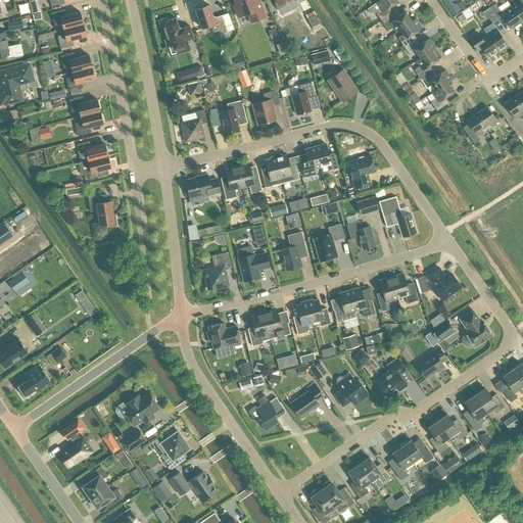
[(233,5),(238,17),(247,13),(251,22),(267,16),(259,0),(234,0),(236,4),(233,5)]
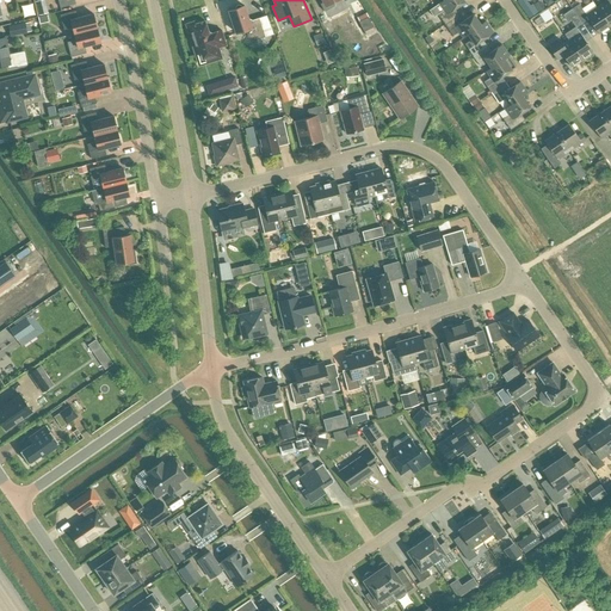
[(318,0),(325,12),(335,6),(333,1),(335,0),(343,0),(344,1),(346,0),(318,0)]
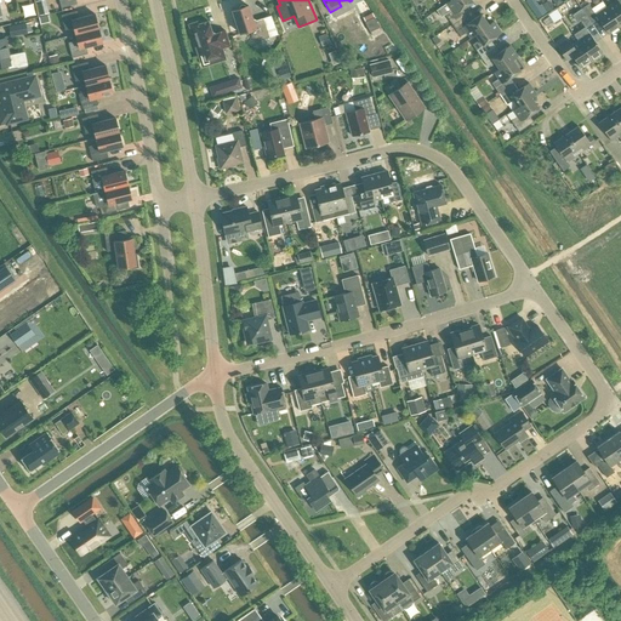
[(445,15),(453,26),(465,17),(460,11),(473,1),(471,0),(451,0),(450,0),(446,4),(451,10),(445,15)]
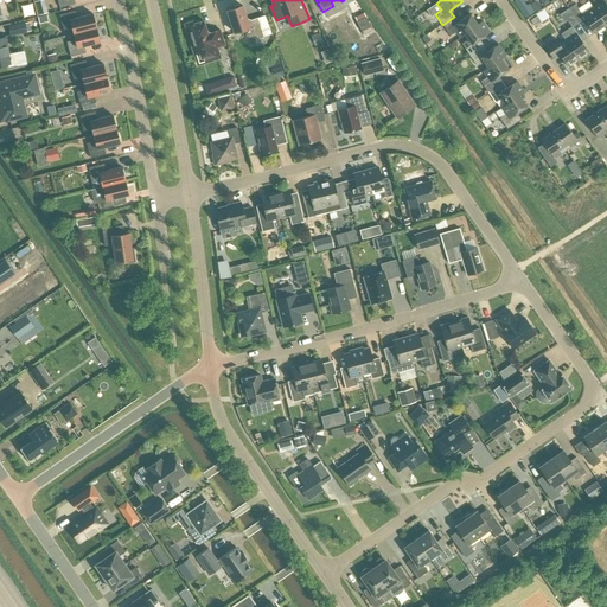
[(522,0),(515,0),(513,1),(525,18),(534,12),(529,4),(526,5),(522,0)]
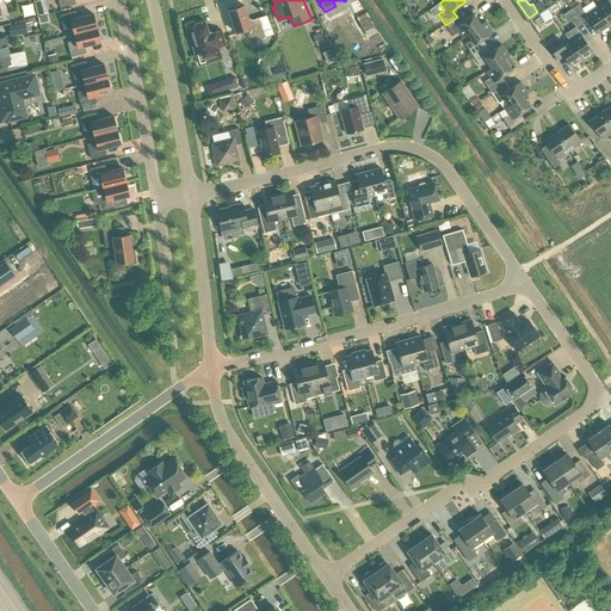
[(597,7),(610,26),(610,24),(610,5),(610,0),(606,0),(608,0),(597,7)]
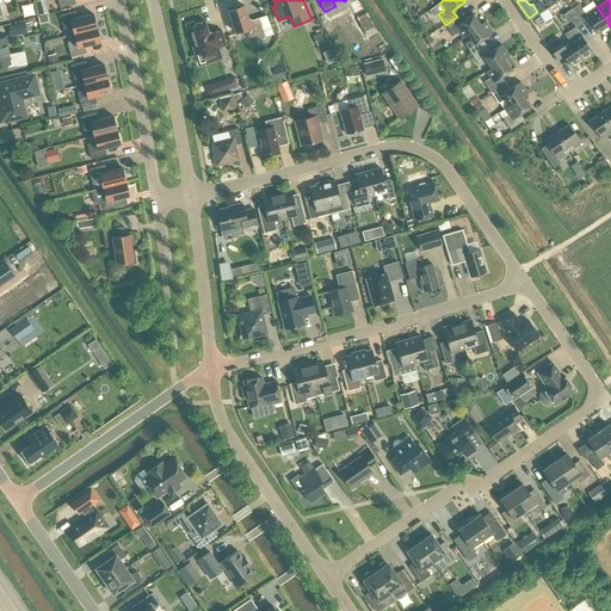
[(590,20),(598,34),(610,26),(597,7),(586,14),(579,4),(572,8),(584,24),(590,20)]
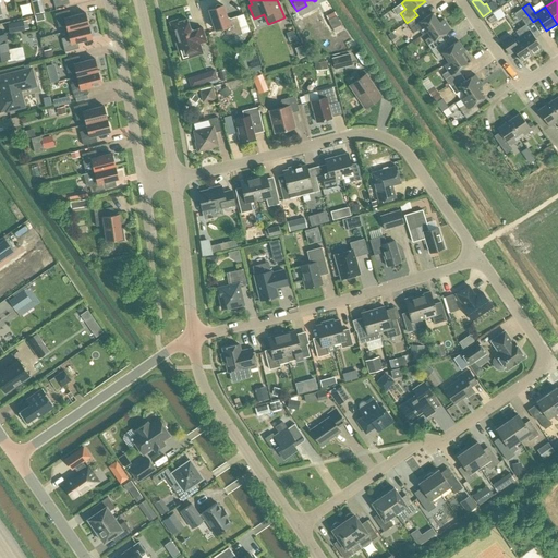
[(225,27),(227,34),(232,37),(242,33),(237,16),(230,19),(227,16),(222,5),(221,5),(219,4),(218,4),(216,4),(215,5),(215,8),(209,10),(216,31),(225,27)]
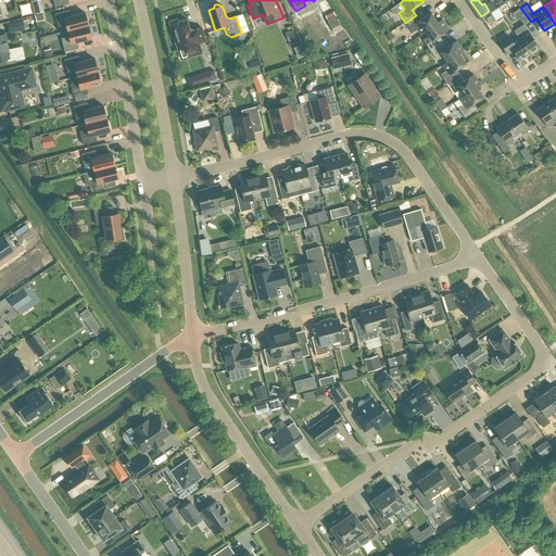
[(501,7),(494,11),(498,19),(505,14),(501,7)]
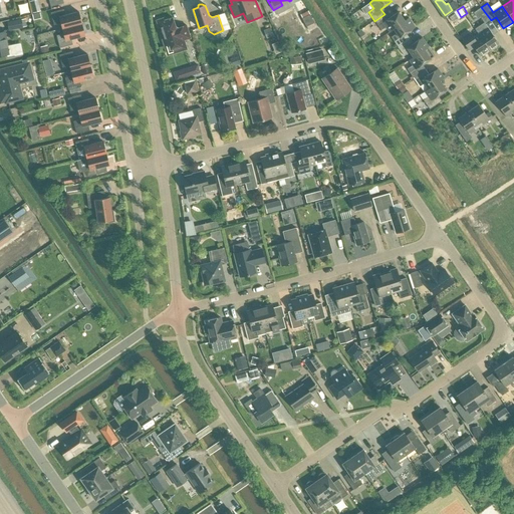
[(485,24),(491,20),(481,7),(474,12),(477,17),(480,16),(485,24)]
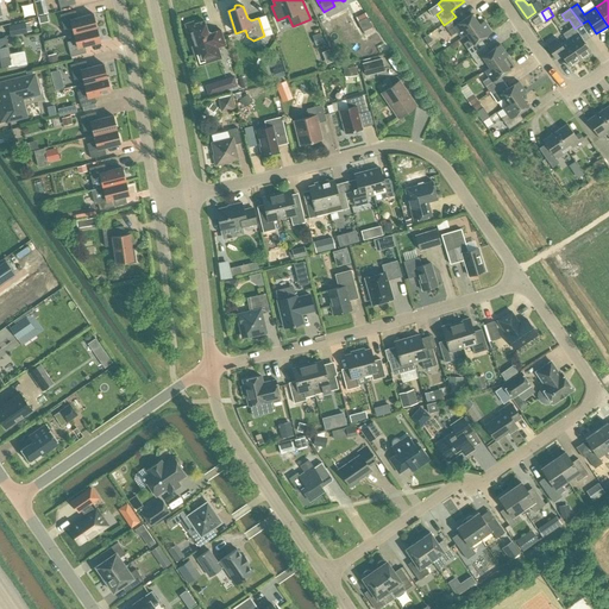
[(73,27),(74,33),(96,27),(93,14),(77,18),(75,11),(61,14),(64,30),(73,27)]
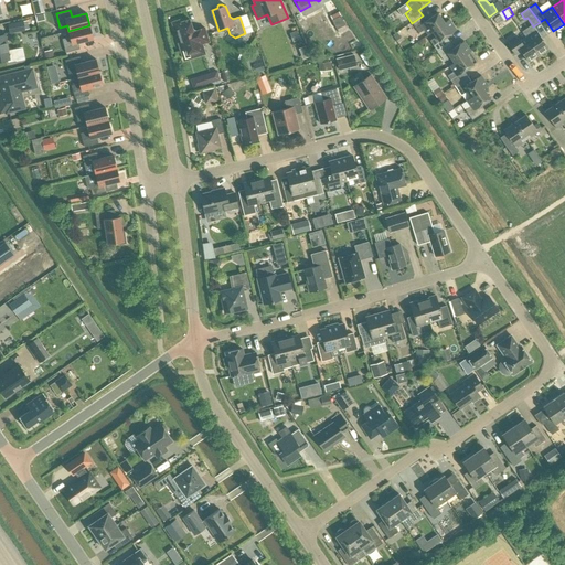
[(428,35),(433,32),(445,23),(438,13),(426,21),(423,16),(412,23),(416,29),(420,24),(428,35)]
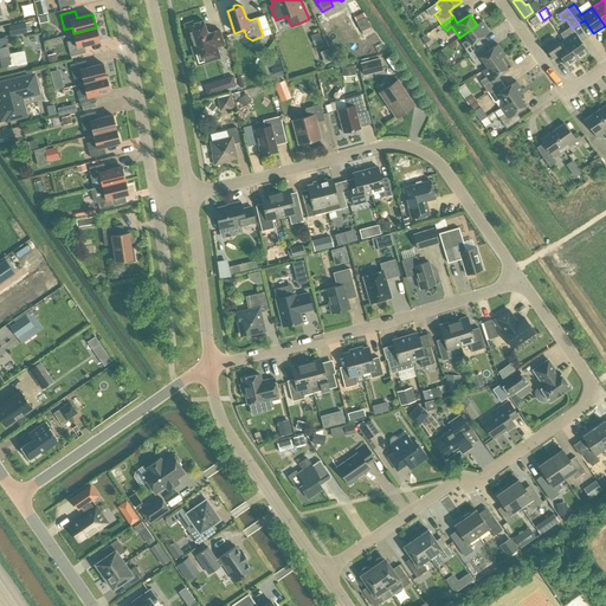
[(355,20),(360,31),(368,25),(363,15),(355,20)]
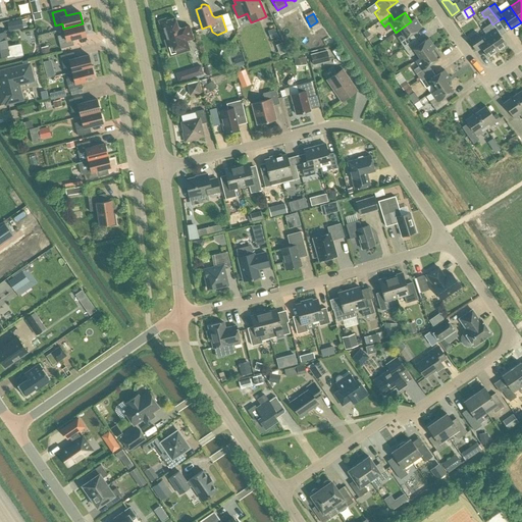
[(454,18),(458,24),(465,19),(462,14),(454,18)]
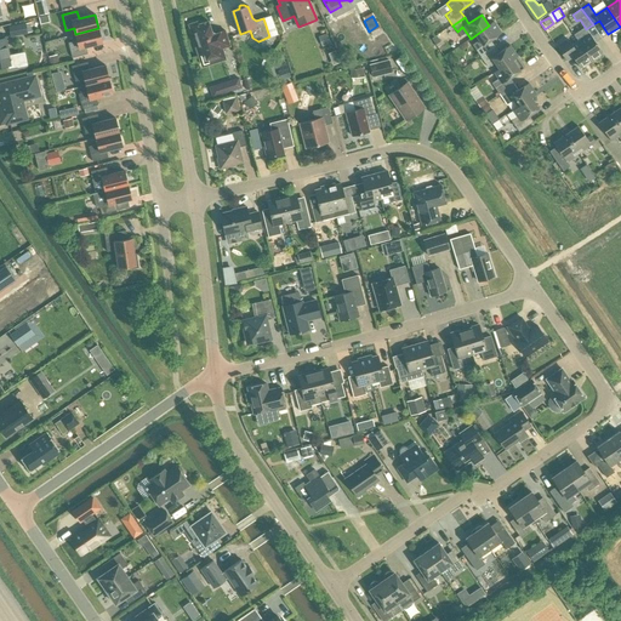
[(203,67),(224,60),(221,49),(231,46),(224,30),(215,34),(211,32),(209,21),(198,24),(198,22),(188,24),(192,33),(194,33),(199,46),(195,47),(199,56),(203,67)]
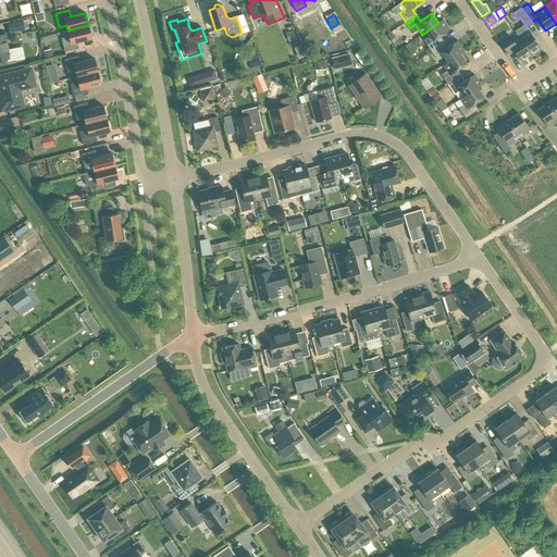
[(426,45),(431,50),(442,44),(437,37),(449,29),(443,20),(438,23),(426,32),(433,40),(426,45)]
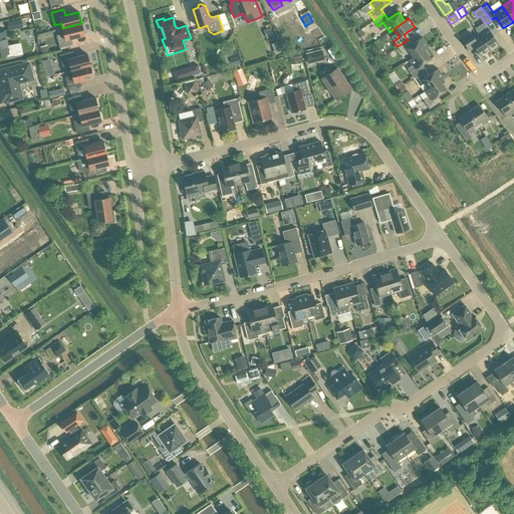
[(9,30),(22,27),(21,20),(7,22),(9,30)]
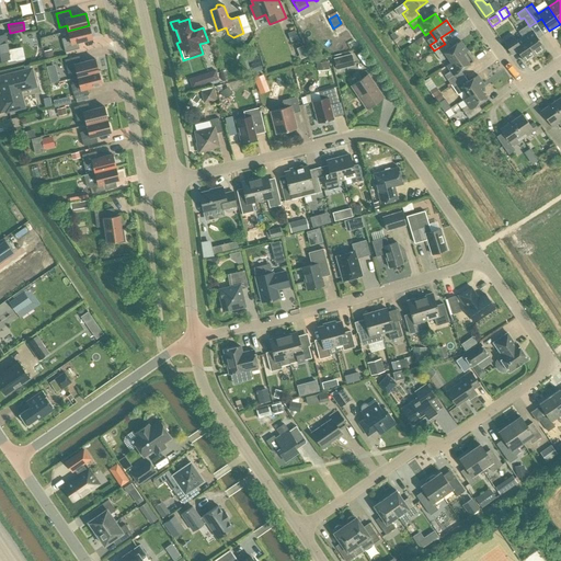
[(61,38),(65,53),(79,48),(78,42),(92,38),(89,25),(68,31),(69,36),(61,38)]
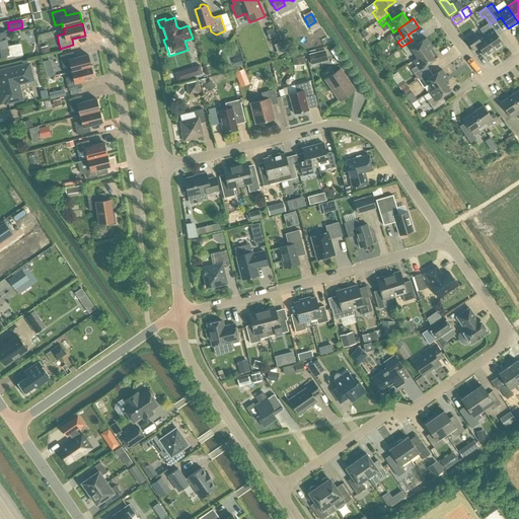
[(266,30),(269,39),(276,35),(272,27),(266,30)]
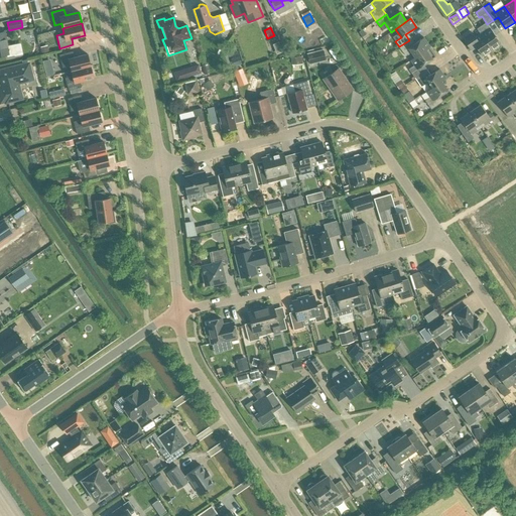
[(481,34),(492,50),(501,44),(490,28),(481,34)]
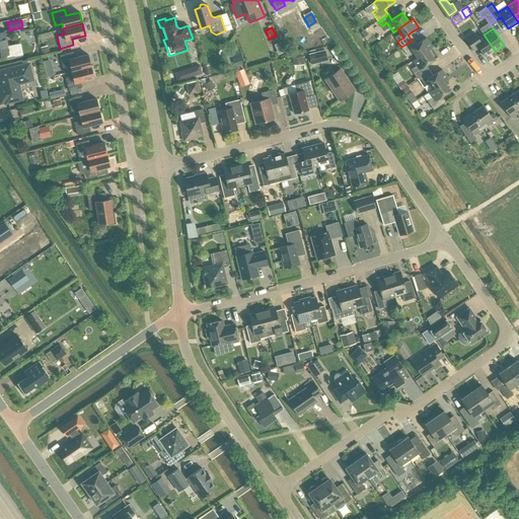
[(4,32),(0,32),(0,56),(9,55),(8,53),(9,51),(8,48),(7,47),(4,32)]
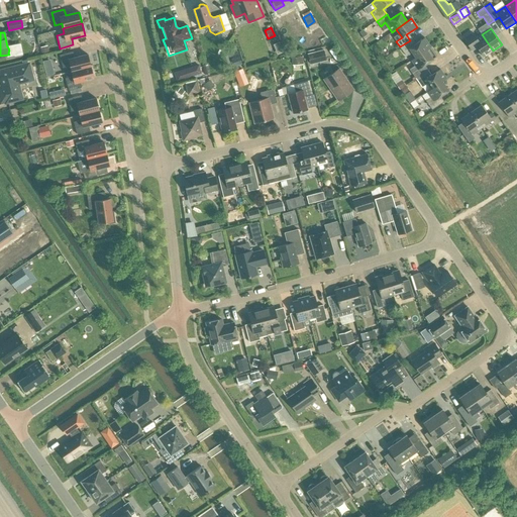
[(476,45),(483,57),(493,50),(482,34),(477,37),(473,32),(463,38),(471,48),(476,45)]
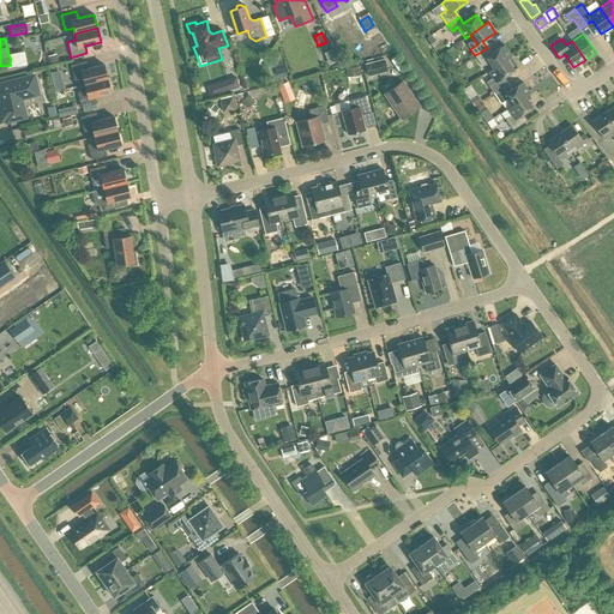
[(489,62),(493,68),(507,59),(512,56),(504,44),(491,54),(487,48),(475,55),(482,67),(489,62)]
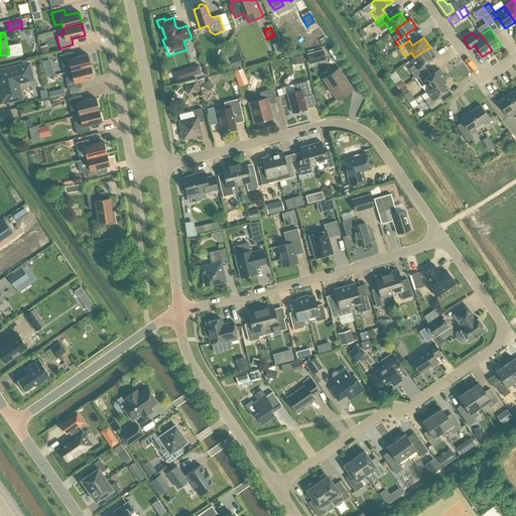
[(411,73),(415,79),(424,72),(421,67),(432,58),(426,49),(414,57),(410,60),(416,70),(411,73)]
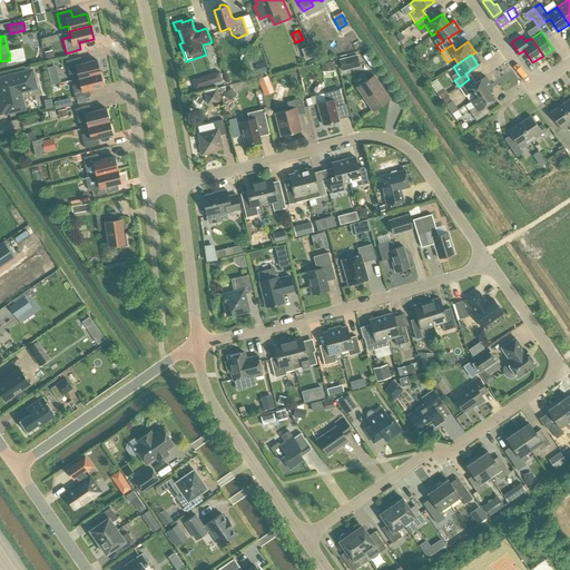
[(342,70),(360,66),(357,56),(340,60),(342,70)]
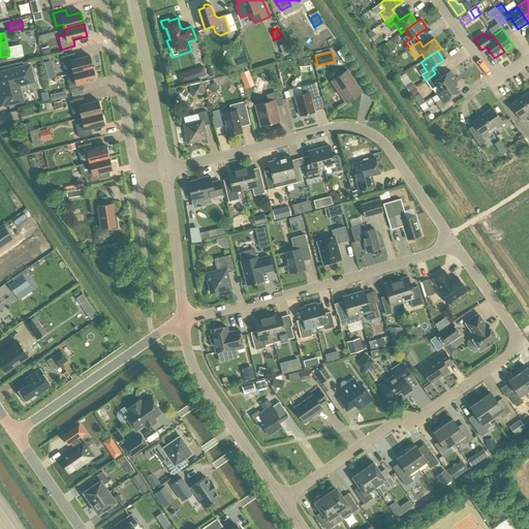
[(71,67),(73,72),(93,67),(90,56),(76,59),(74,53),(61,57),(64,69),(71,67)]
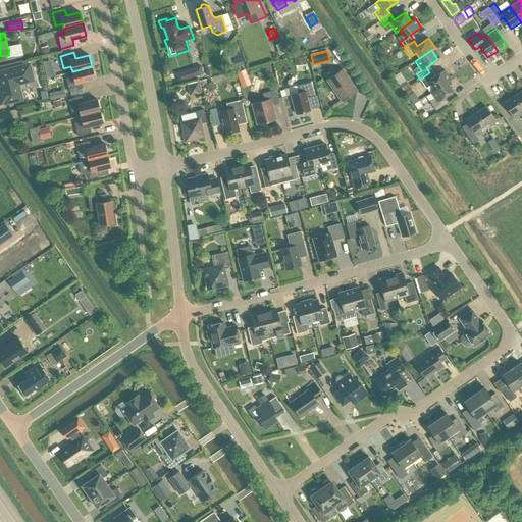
[(232,59),(236,67),(244,64),(241,56),(232,59)]
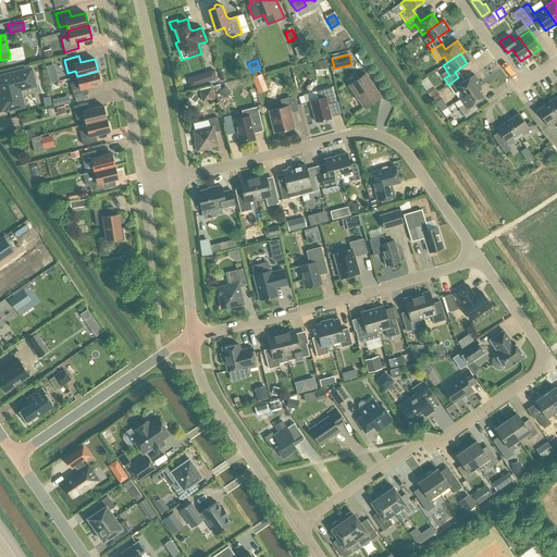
[(312,62),(313,71),(325,70),(324,61),(312,62)]
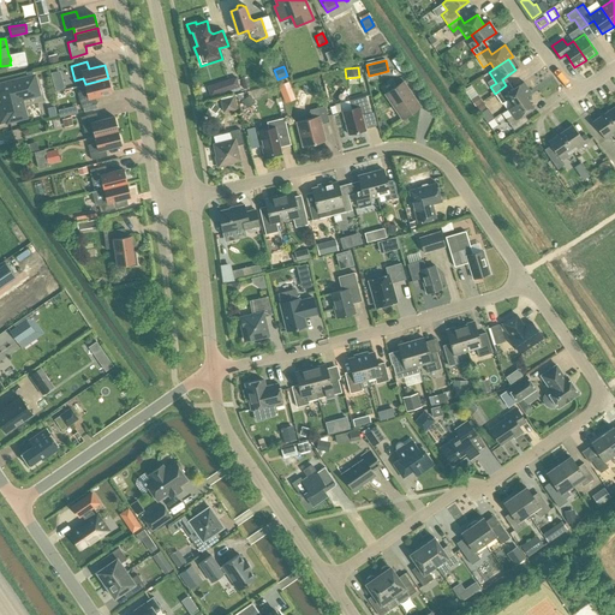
[(5,111),(7,121),(25,117),(19,94),(24,94),(24,97),(34,95),(36,91),(36,89),(36,87),(37,84),(36,82),(35,81),(34,77),(21,81),(19,79),(16,81),(15,82),(0,85),(0,93),(0,94),(1,97),(0,99),(1,102),(3,102),(4,105),(7,103),(9,109),(5,111)]
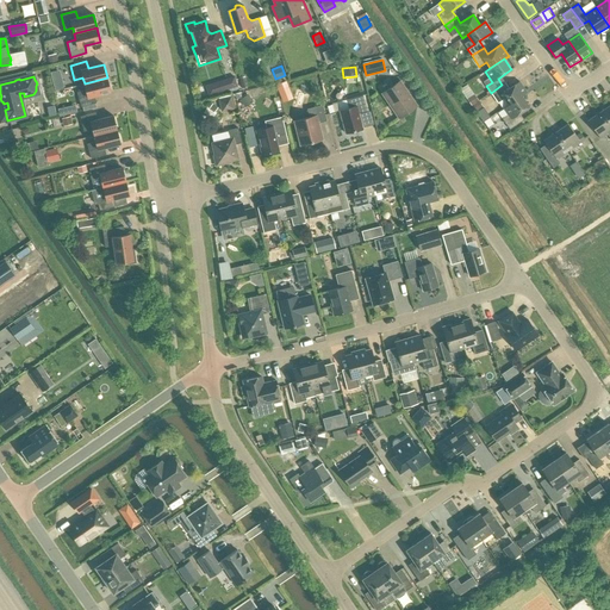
[(234,76),(215,82),(217,92),(237,86),(234,76)]
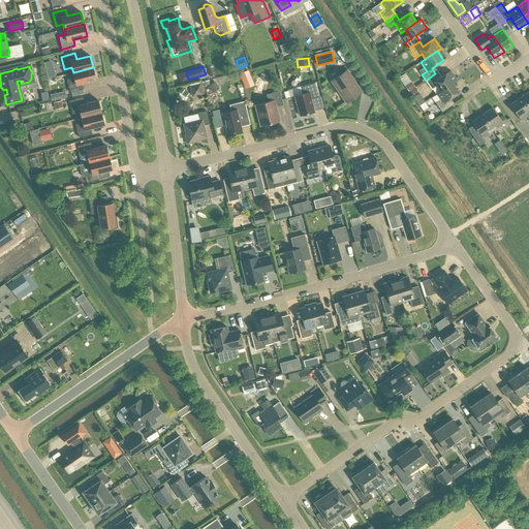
[(67,80),(70,93),(72,92),(83,90),(84,89),(82,83),(96,80),(93,67),(73,72),(74,79),(67,80)]
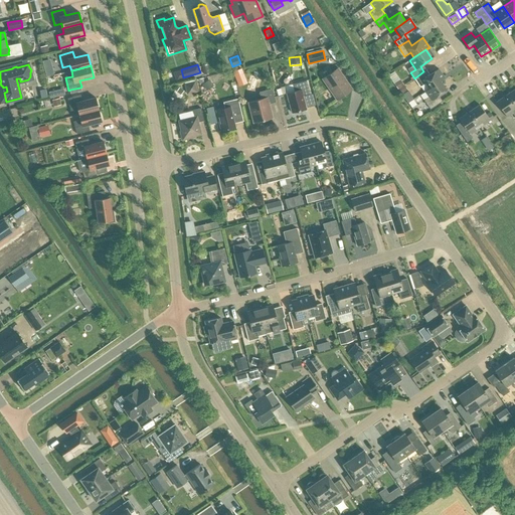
[(44,68),(45,74),(54,72),(52,66),(44,68)]
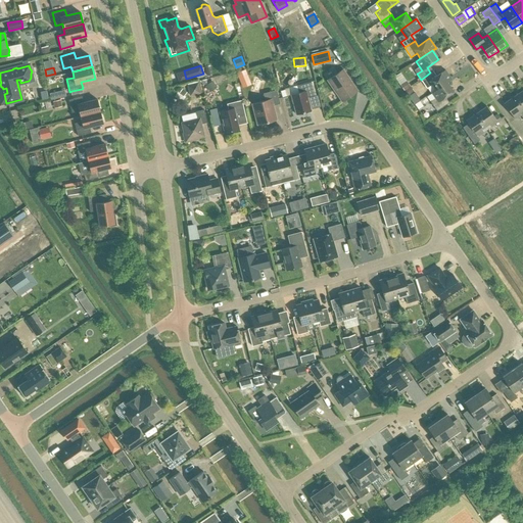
[(237,72),(241,83),(249,79),(245,68),(237,72)]
